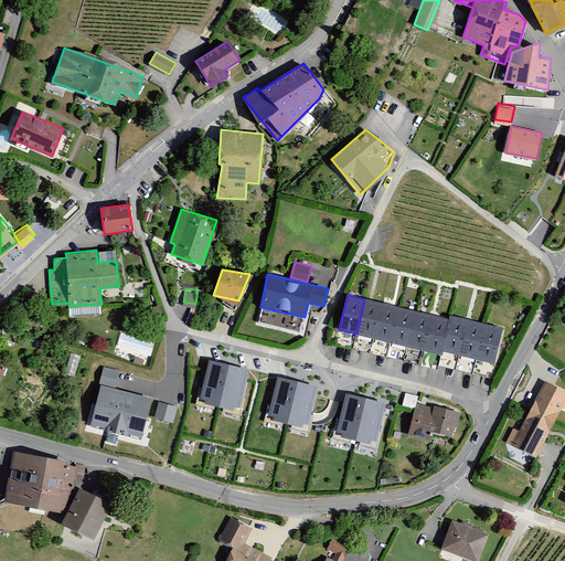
[(382,303),(364,299),(356,334),(374,338),(382,303)]
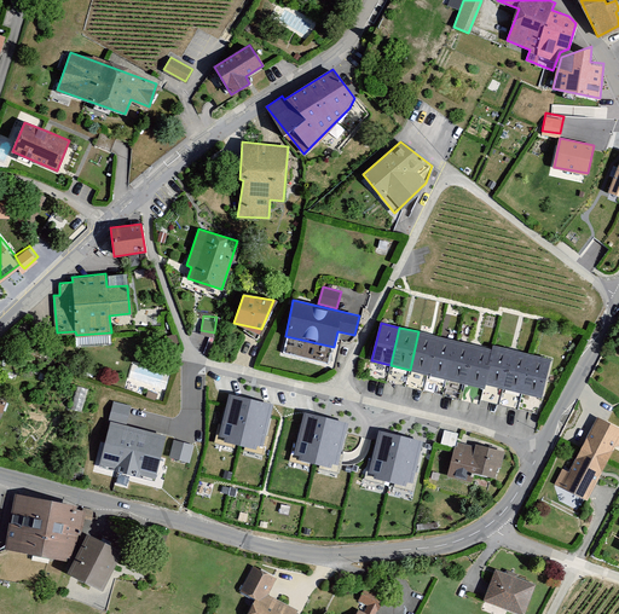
[(437,336),(418,331),(410,370),(427,374),(437,336)]
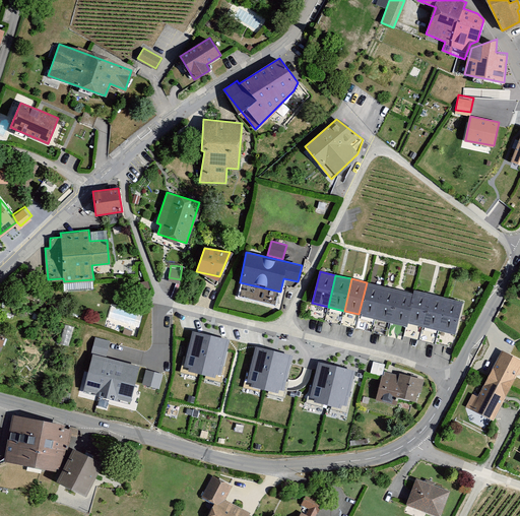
[(383,285),(367,282),(359,314),(375,318),(383,285)]
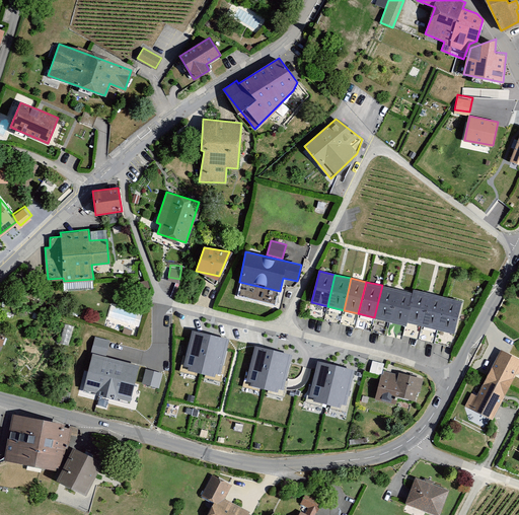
[(396,289),(382,285),(374,317),(389,320),(396,289)]
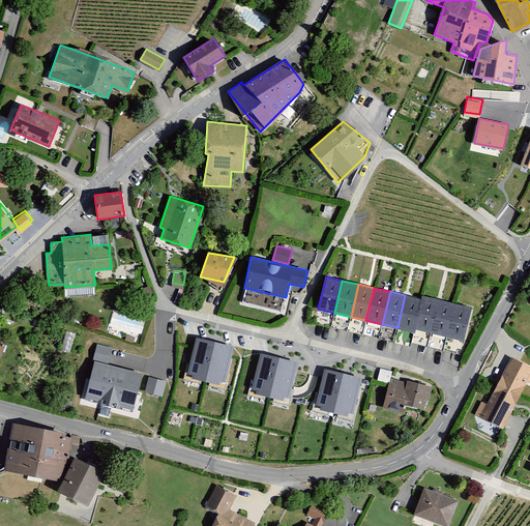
[(421,299),(405,295),(398,327),(414,331),(415,327),(421,299)]
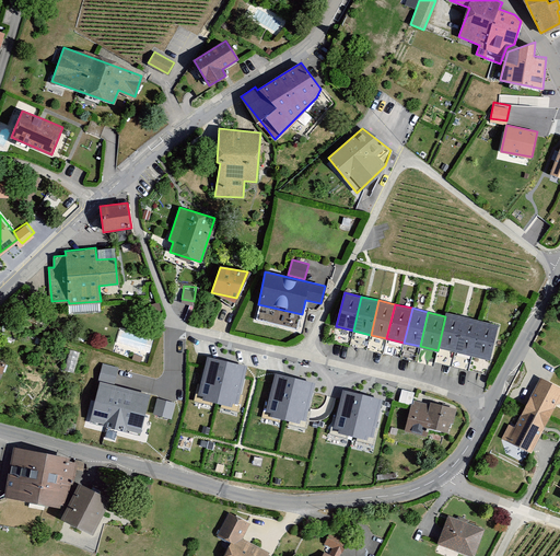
[(463,316),(446,312),(445,316),(439,346),(454,350),(463,316)]
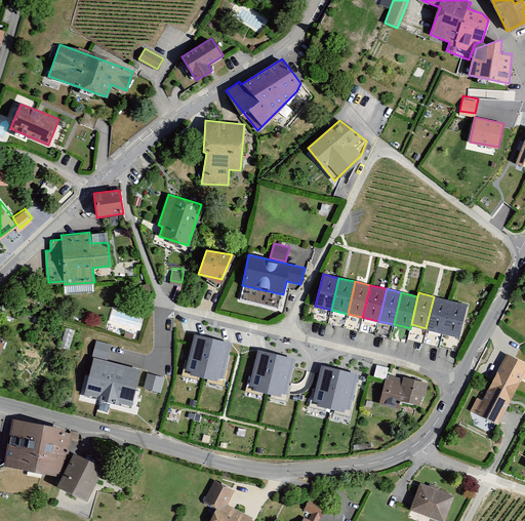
[(449,301),(434,296),(426,328),(442,332),(449,301)]
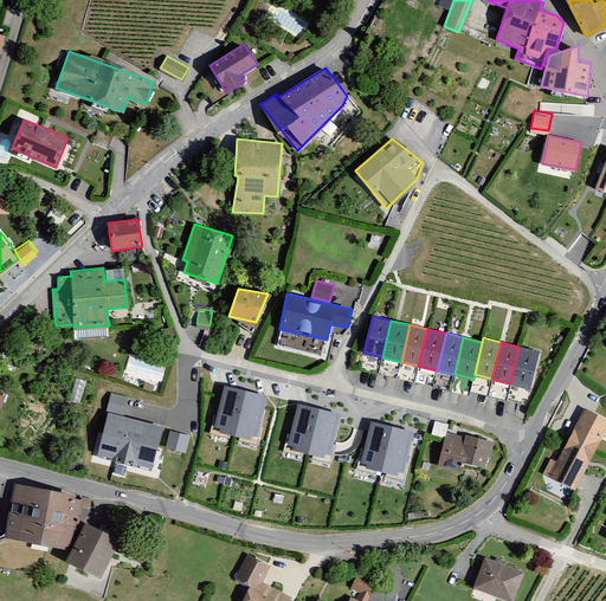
[(539,351),(519,347),(510,383),(530,387),(539,351)]
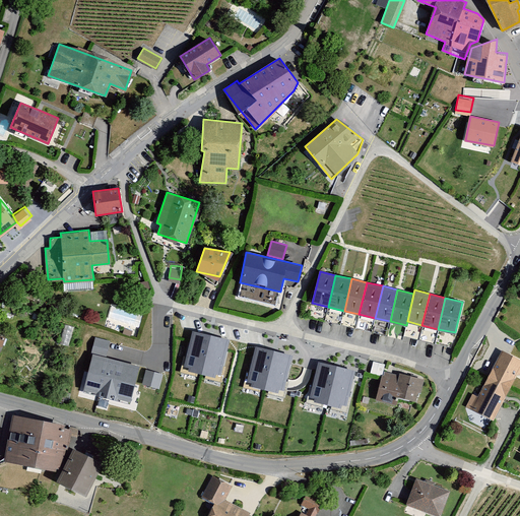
[(229,337),(193,328),(185,362),(190,363),(189,367),(214,373),(215,369),(220,370),(229,337)]
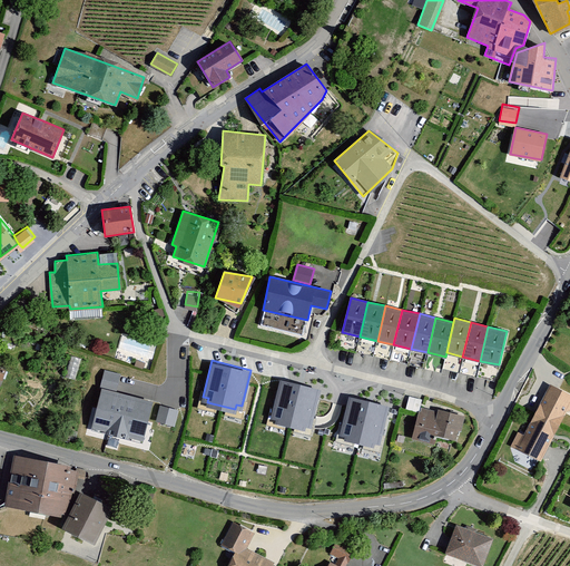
[(121,371),(104,366),(99,382),(118,387),(121,371)]
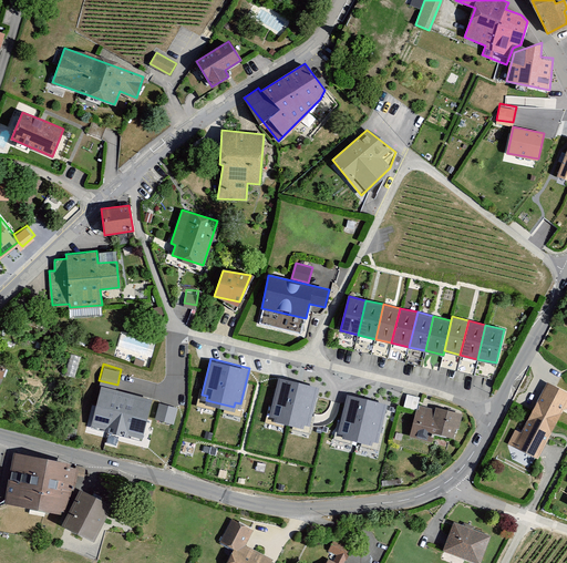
[(318,385),(280,375),(271,411),(277,412),(276,417),(303,423),(305,419),(309,420),(318,385)]
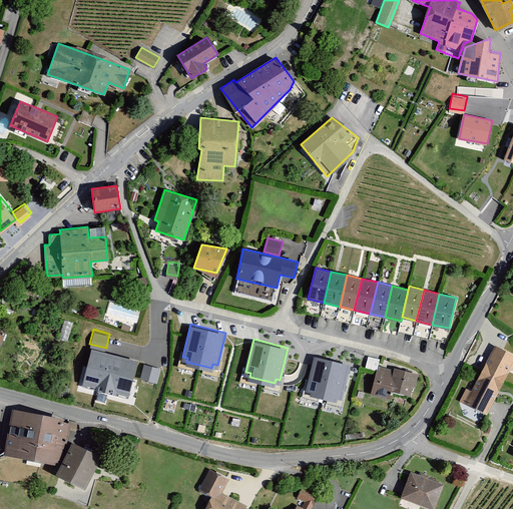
[(137,359),(91,347),(82,382),(128,394),(137,359)]
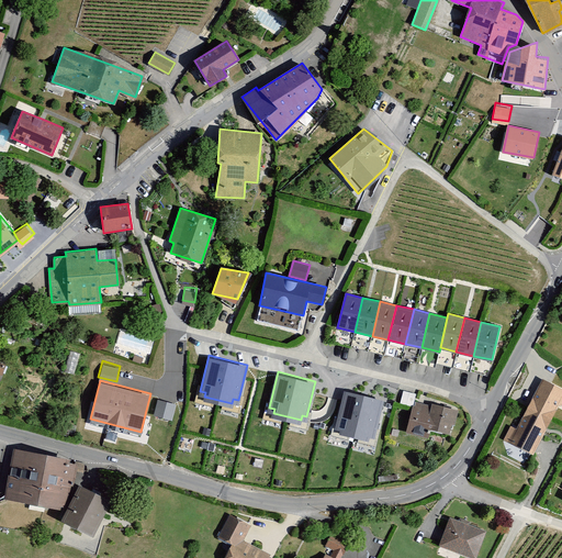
[(561,415),(561,387),(548,381),(520,447),(546,457),(561,415)]
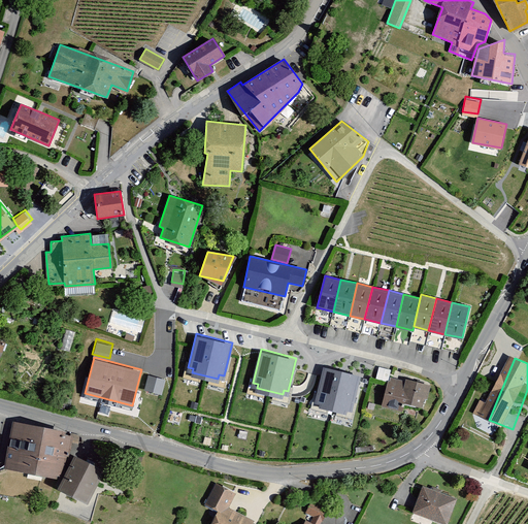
[(360,373),(325,364),(316,398),(322,399),(321,403),(347,410),(348,405),(352,406),(360,373)]
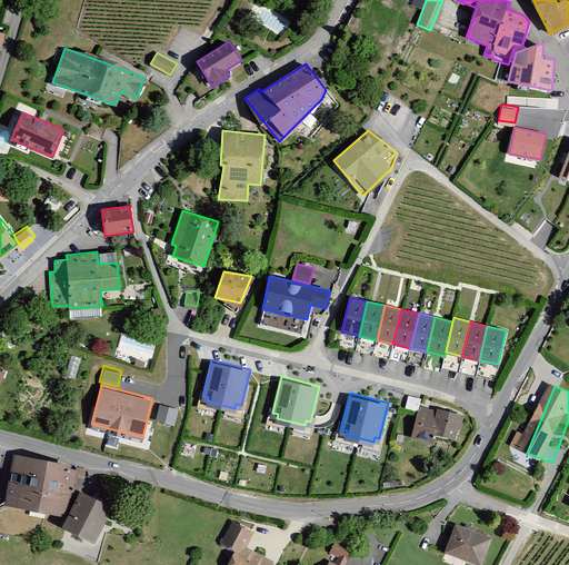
[(178,406),(160,400),(156,417),(173,422),(178,406)]
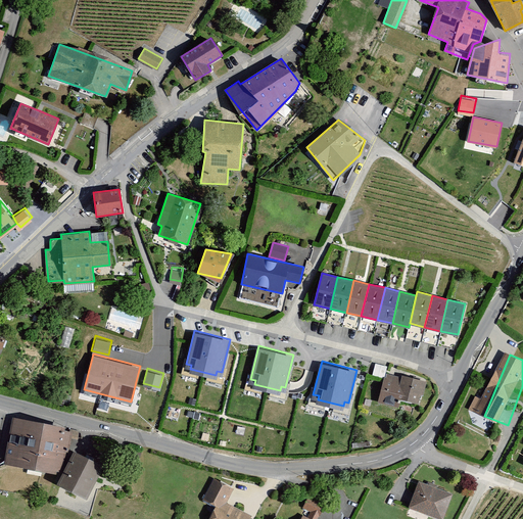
[(384,372),(378,399),(393,403),(395,396),(417,402),(419,393),(422,394),(425,379),(401,374),(401,375),(384,372)]
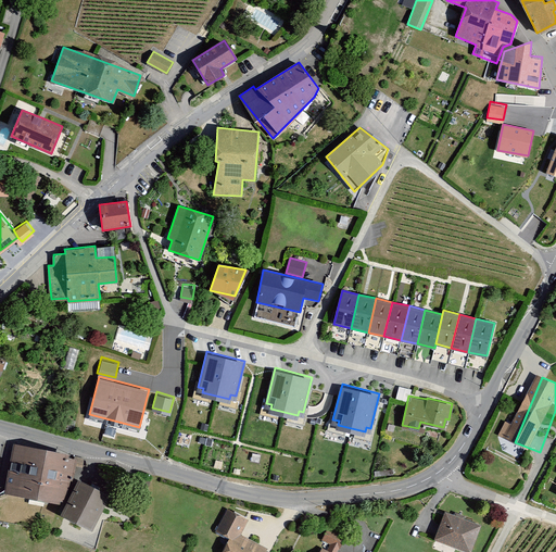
[(76,455),(13,443),(4,489),(67,501),(76,455)]
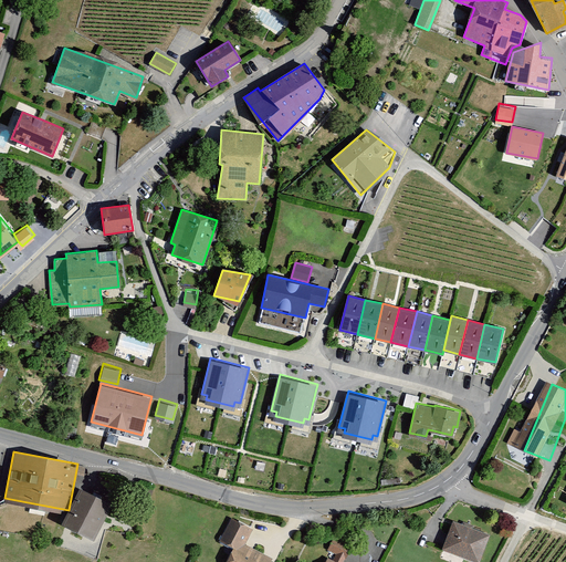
[(93,539),(111,505),(80,489),(63,524),(93,539)]
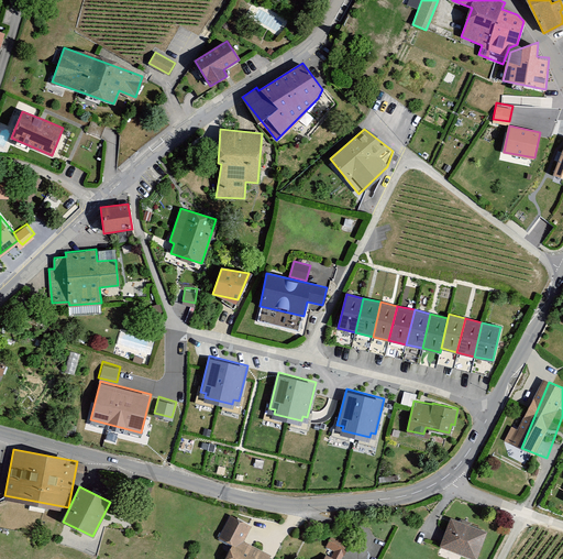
[(232,544),(243,540),(251,526),(230,515),(219,537),(232,544)]
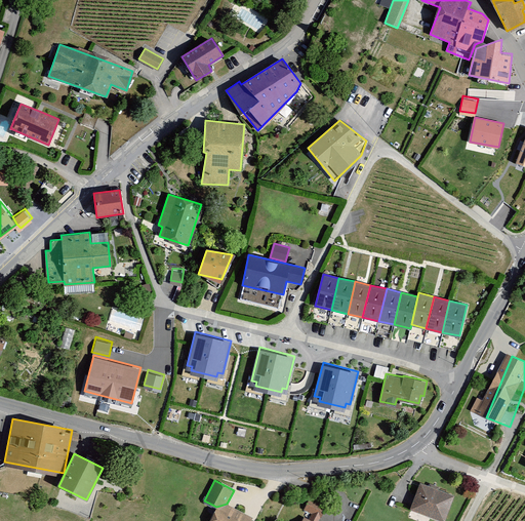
[(420,482),(410,508),(444,520),(453,494),(420,482)]
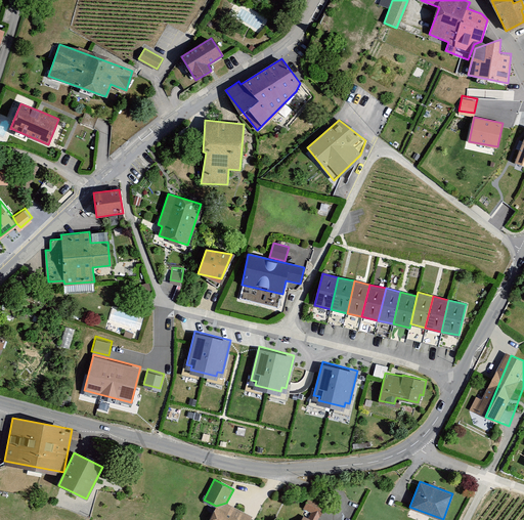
[(309,495),(304,507),(311,511),(308,518),(303,515),(300,519),(316,519),(325,503),(309,495)]
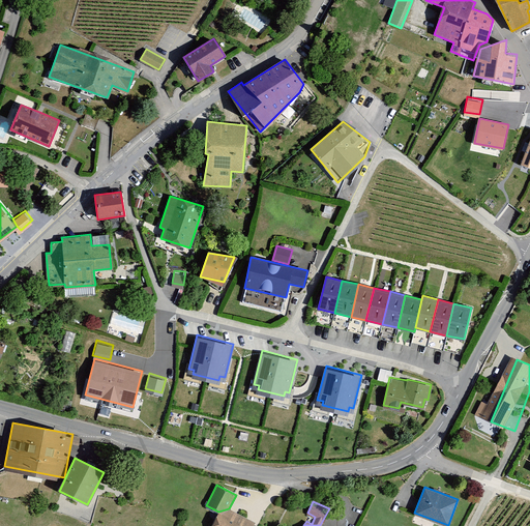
[(218,512),(210,525),(252,525),(255,522),(229,508),(218,512)]
